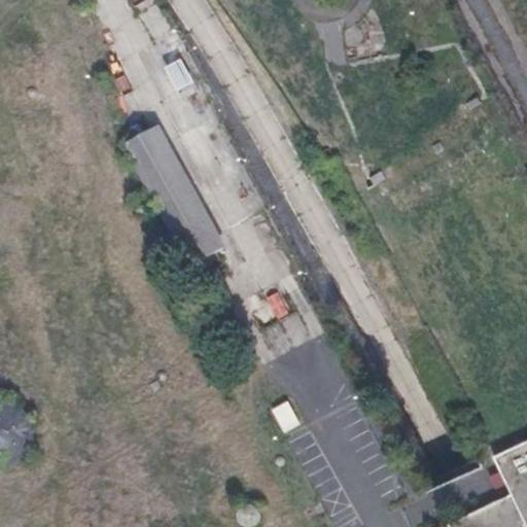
[(181,89),(191,82),(177,61),(168,67),(181,89)]
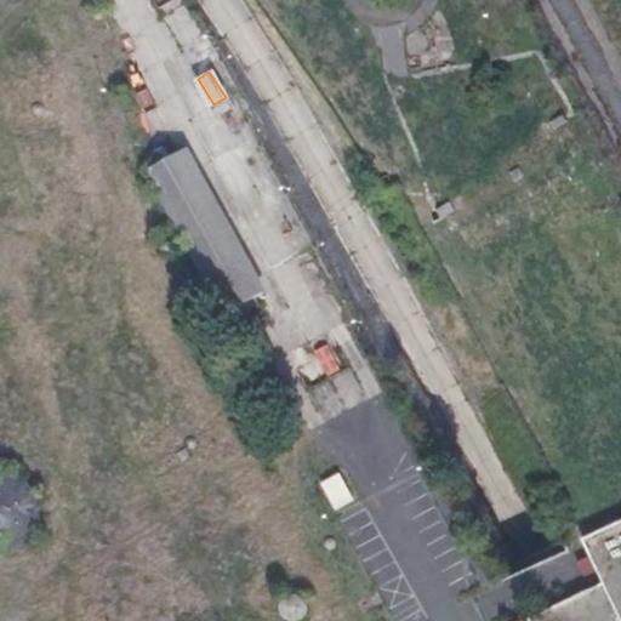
[(39,103),(38,103),(35,103),(34,104),(33,104),(32,106),(32,107),(32,109),(32,110),(32,112),(33,113),(34,114),(35,115),(36,115),(38,115),(39,115),(41,114),(41,113),(43,112),(44,110),(44,109),(43,108),(43,106),(41,104),(40,104),(39,103)]
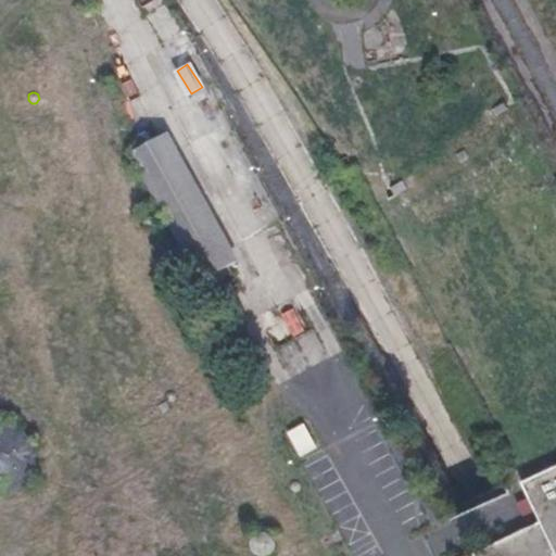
[(204,280),(238,262),(166,133),(134,151),(204,280)]
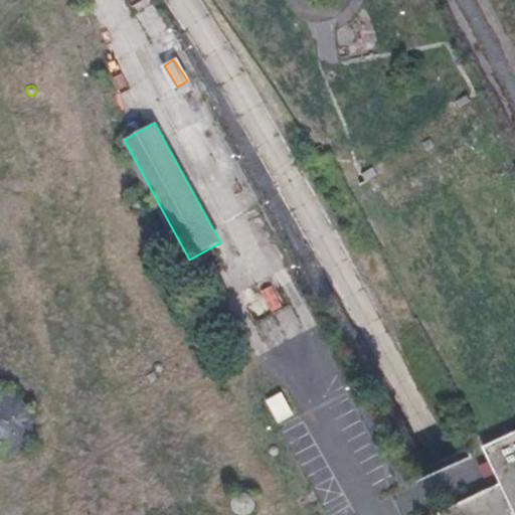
[(159,363),(158,362),(157,363),(156,363),(155,364),(154,365),(153,366),(153,367),(153,368),(154,370),(154,371),(155,372),(156,372),(157,372),(159,372),(160,372),(161,372),(162,371),(163,370),(163,368),(163,367),(163,366),(162,365),(162,364),(161,363),(159,363)]
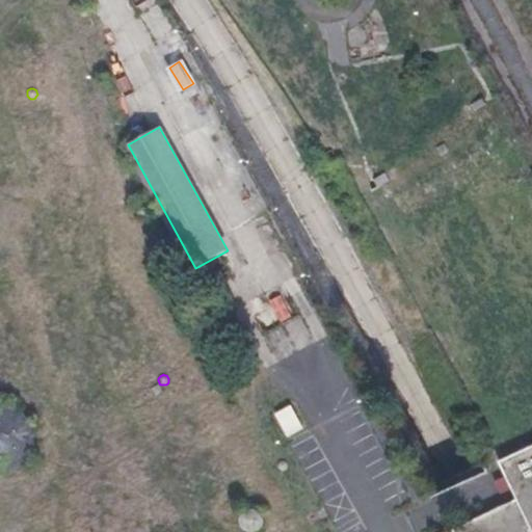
[(156,396),(162,391),(158,384),(151,389),(156,396)]
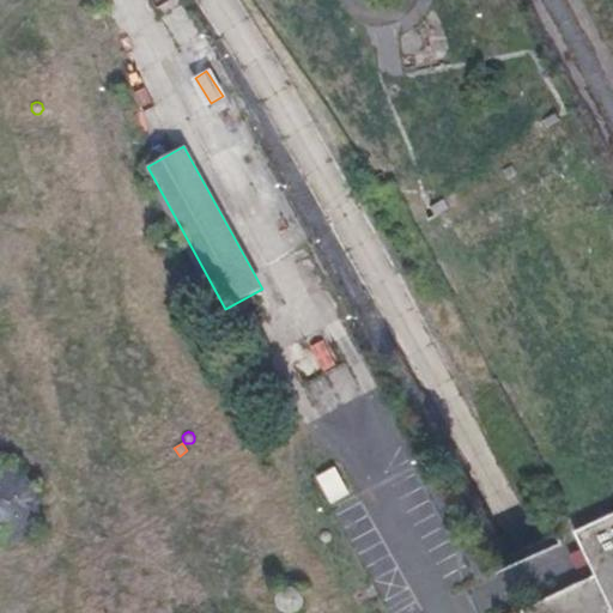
[(332,504),(351,495),(338,467),(317,477),(332,504)]
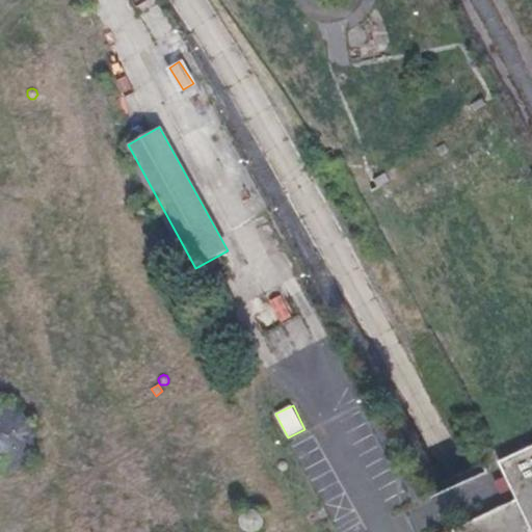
[(33,430),(24,415),(7,407),(0,407),(0,473),(10,473),(25,463),(34,447),(33,430)]
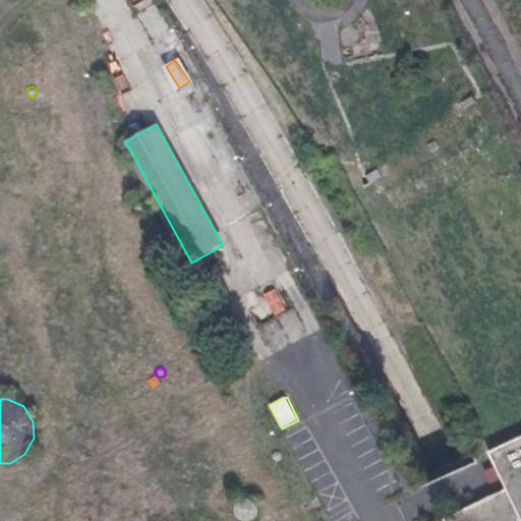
[(520,520),(520,436),(489,452),(510,490),(444,520),(520,520)]
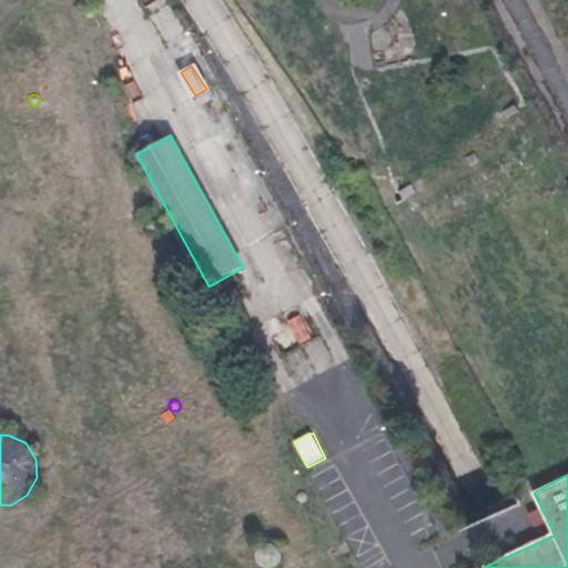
[(303,492),(302,492),(301,492),(300,492),(298,493),(297,494),(296,495),(296,497),(296,498),(296,499),(297,500),(298,501),(300,503),(301,503),(303,503),(304,503),(305,501),(306,500),(307,499),(307,498),(307,497),(307,495),(306,494),(306,493),(305,493),(303,492)]
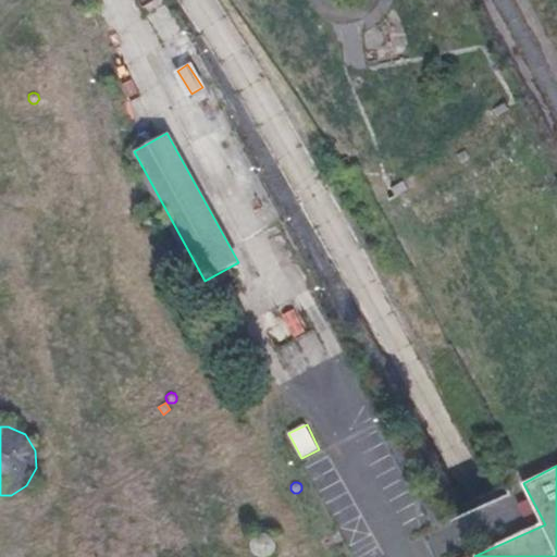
[(267,533),(263,533),(260,533),(257,534),(255,536),(252,539),(251,542),(250,545),(251,547),(251,551),(254,554),(256,556),(258,556),(268,556),(271,556),(273,554),(274,551),(275,548),(276,545),(275,542),(274,539),(272,536),(270,534),(267,533)]
